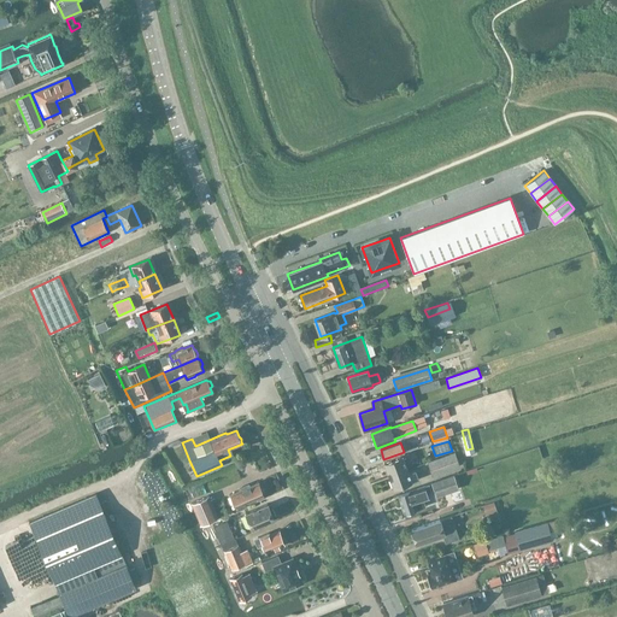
[(433,476),(460,466),(456,453),(428,463),(433,476)]
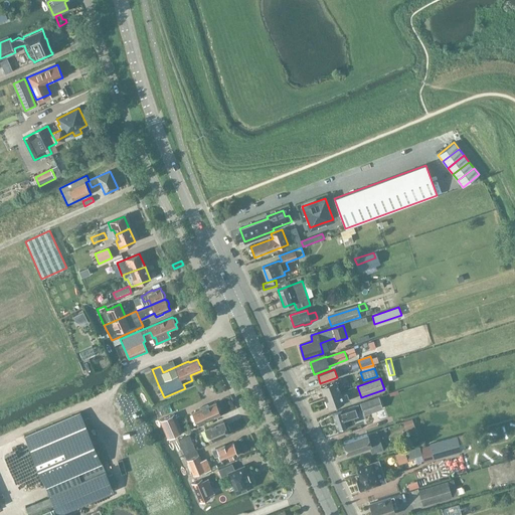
[(321,386),(325,397),(340,391),(339,388),(344,386),(341,379),(336,381),(336,380),(321,386)]
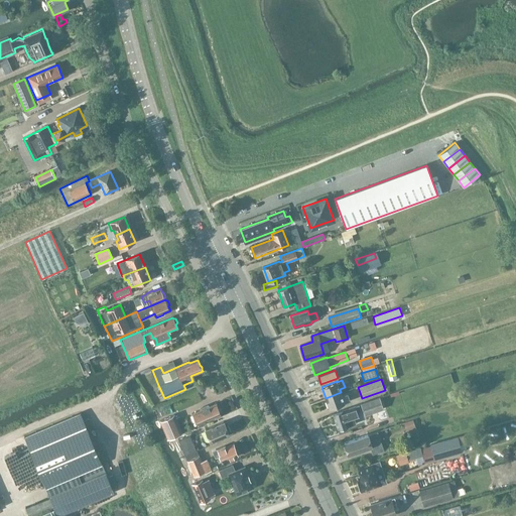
[(341,392),(326,398),(330,409),(345,403),(350,401),(348,393),(342,395),(341,392)]
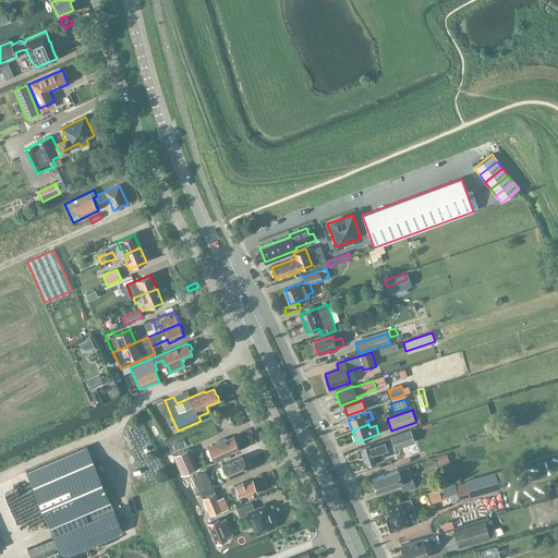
[(390,437),(395,449),(415,443),(411,429),(390,437)]
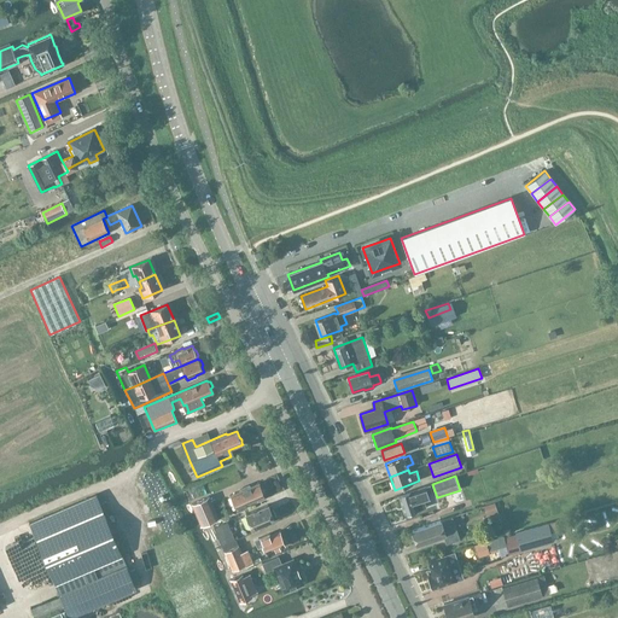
[(237,509),(264,497),(264,495),(264,491),(262,489),(258,483),(250,488),(249,485),(240,490),(240,491),(231,495),(237,509)]
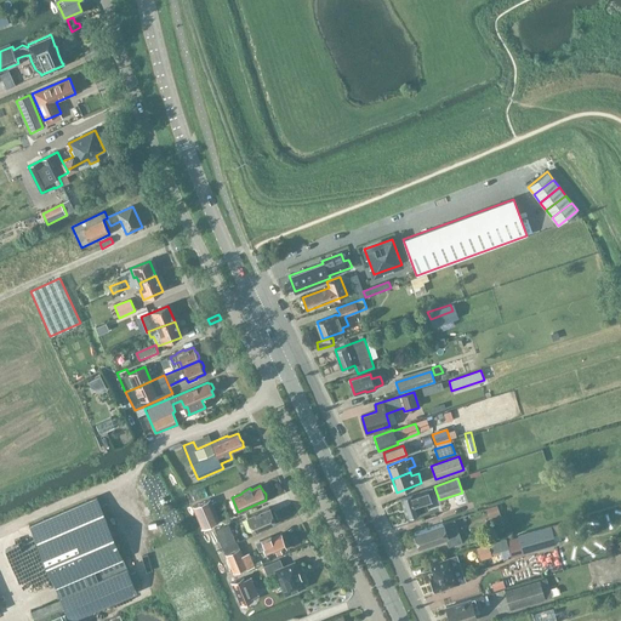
[(408,518),(426,511),(428,510),(426,503),(429,497),(434,495),(432,488),(400,499),(408,518)]
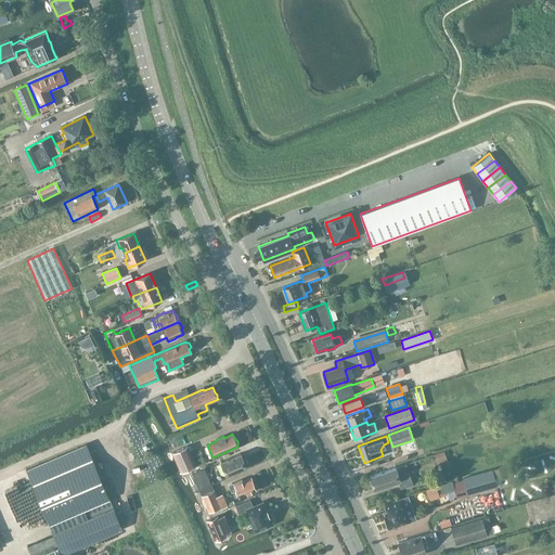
[(59,546),(62,554),(123,529),(87,444),(26,470),(53,534),(23,549),(25,554),(31,554),(57,544),(59,546)]
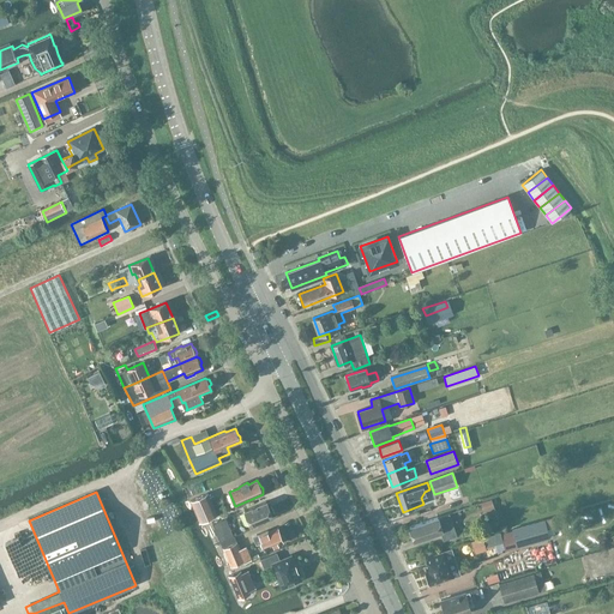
[(200,523),(217,515),(208,493),(191,500),(200,523)]
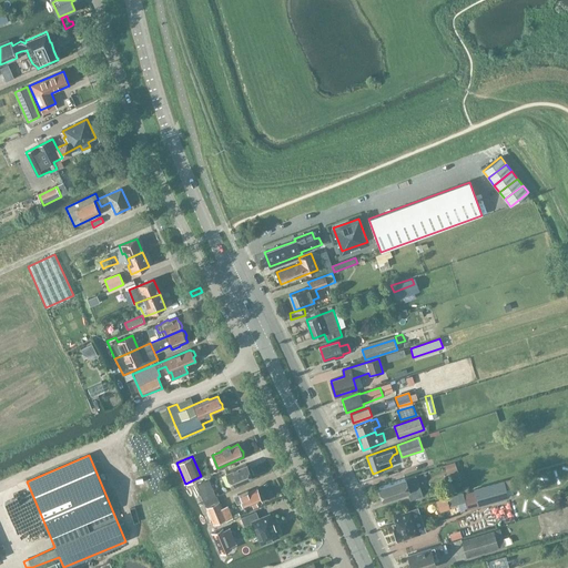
[(249,469),(246,464),(226,473),(232,487),(252,478),(252,476),(254,476),(251,468),(249,469)]
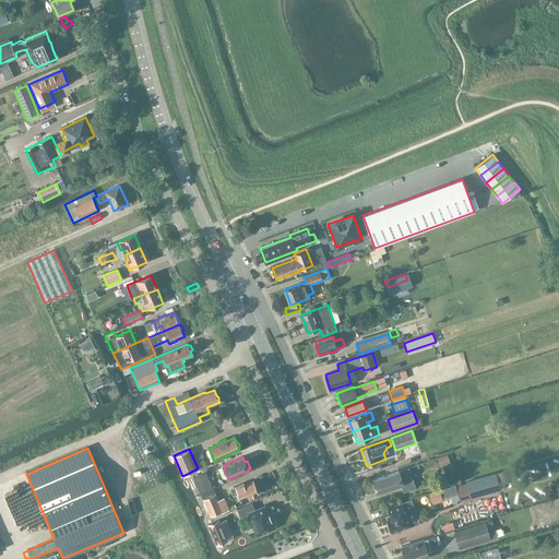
[(372,474),(393,470),(392,461),(370,465),(372,474)]
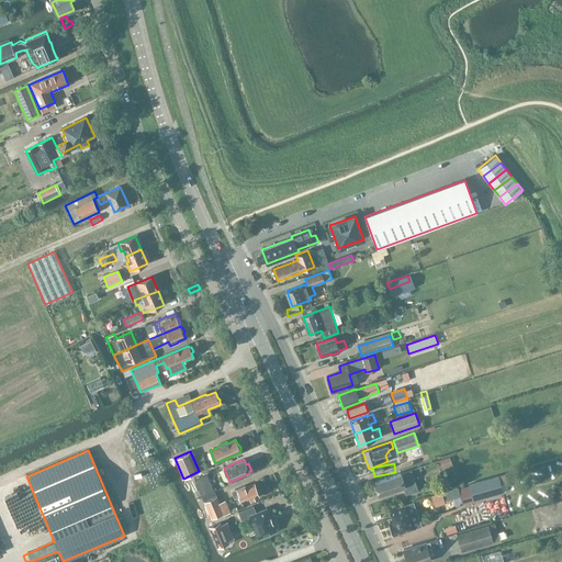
[(418,491),(411,470),(401,474),(374,483),(379,495),(403,486),(405,495),(418,491)]
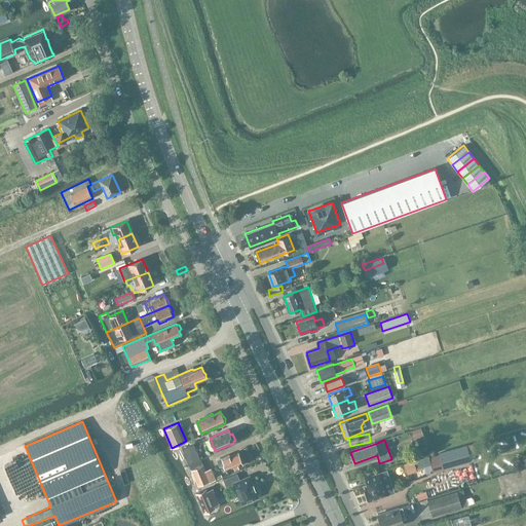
[(439,455),(429,458),(433,471),(471,460),(468,452),(475,450),(473,444),(439,454),(439,455)]
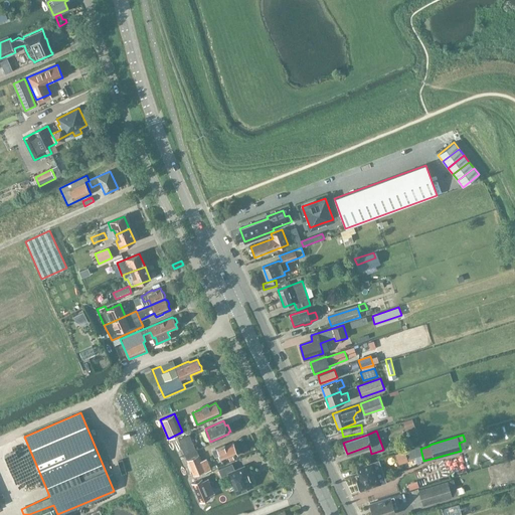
[(195,450),(189,436),(178,440),(184,455),(195,450)]
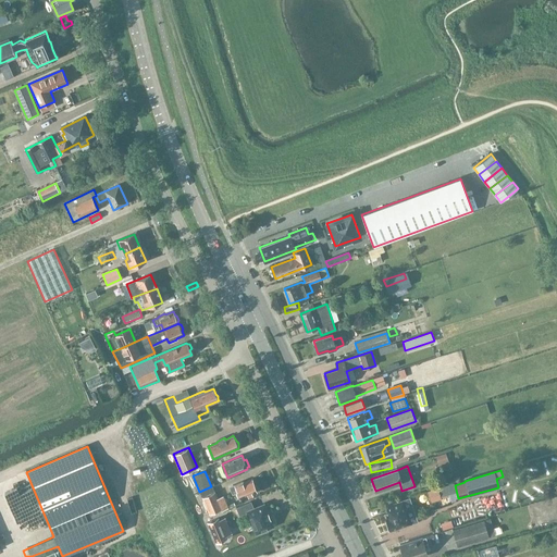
[(255,485),(251,480),(244,483),(243,481),(229,487),(232,494),(237,492),(240,499),(257,492),(256,490),(257,487),(255,485)]
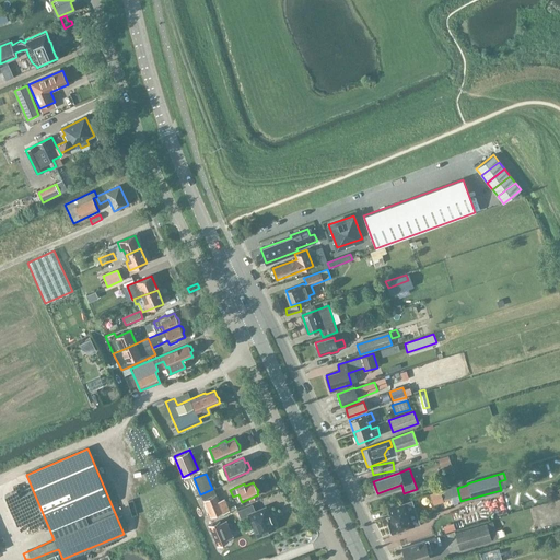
[(456,486),(441,490),(443,499),(458,494),(456,486)]
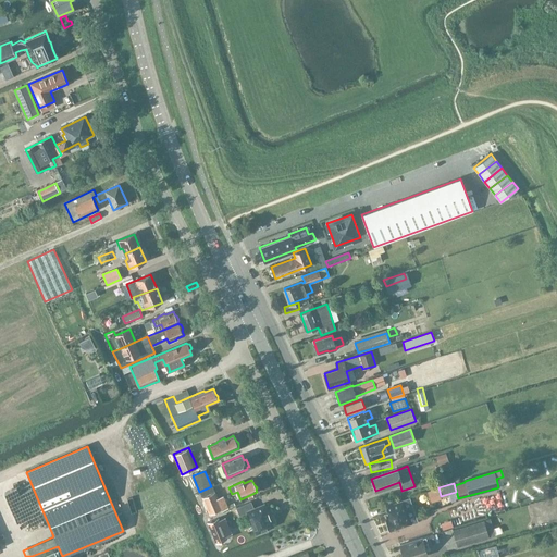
[(200,493),(201,497),(214,492),(212,487),(200,493)]
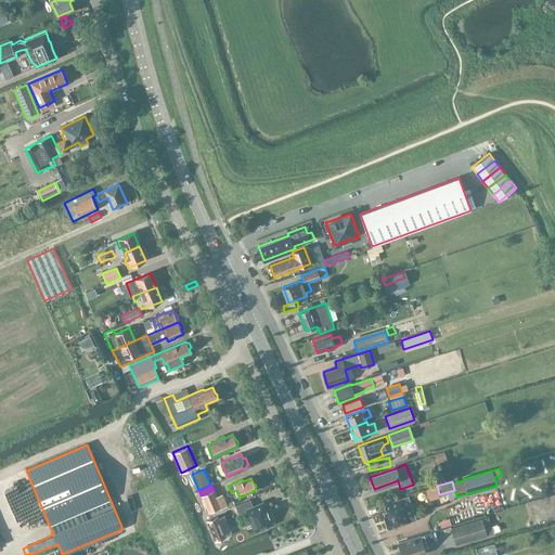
[(431,488),(428,489),(431,500),(440,497),(436,487),(431,488)]
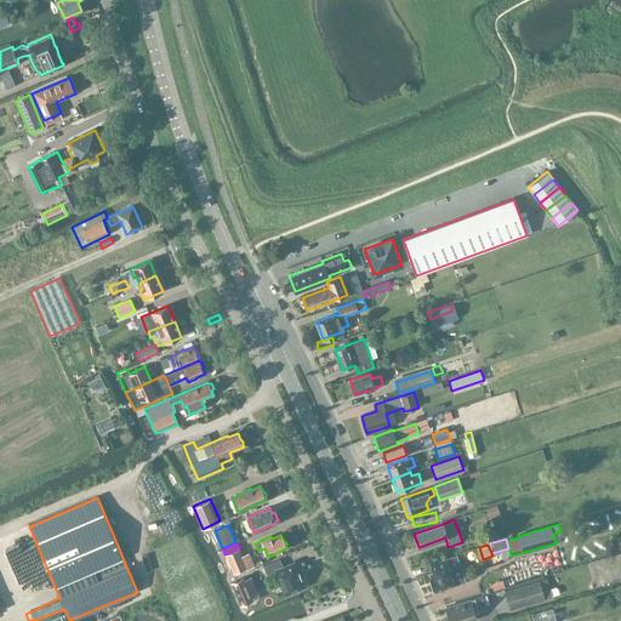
[(239,548),(224,554),(233,574),(248,568),(239,548)]
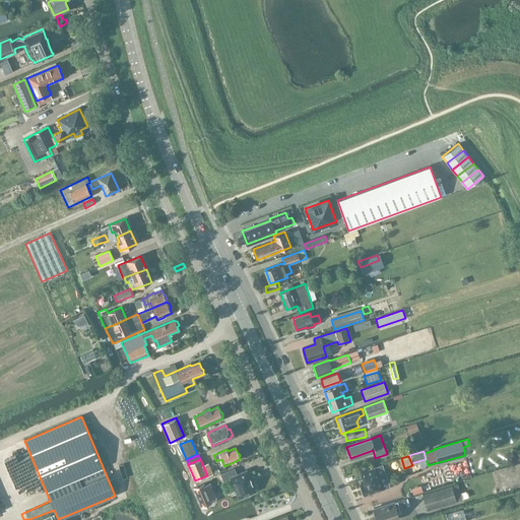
[(364,496),(383,489),(376,467),(361,472),(363,478),(361,479),(362,483),(360,484),(364,496)]
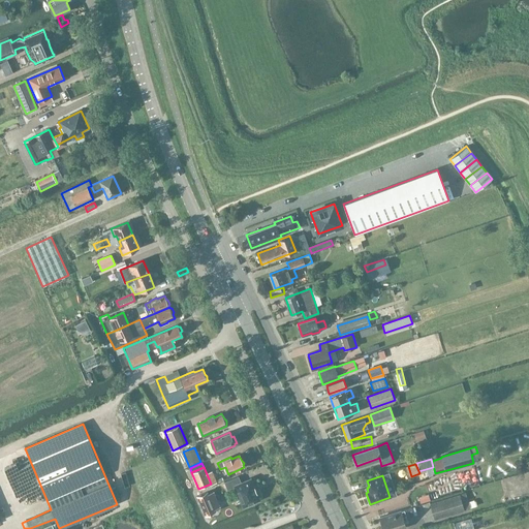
[(238,476),(224,483),(227,490),(235,487),(244,506),(259,500),(259,499),(256,492),(254,487),(251,479),(250,478),(250,479),(241,483),(238,476)]
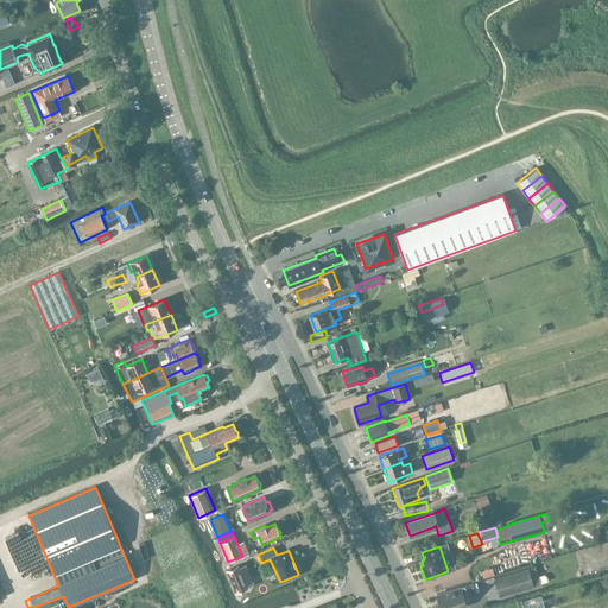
[(239,565),(227,570),(232,583),(235,593),(238,591),(248,588),(245,578),(249,576),(246,565),(240,568),(239,565)]
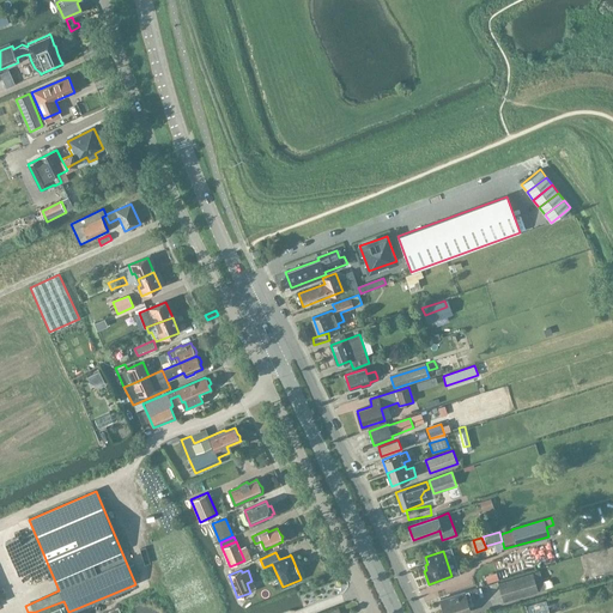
[(539,571),(533,574),(498,583),(504,602),(538,592),(538,590),(545,589),(539,571)]
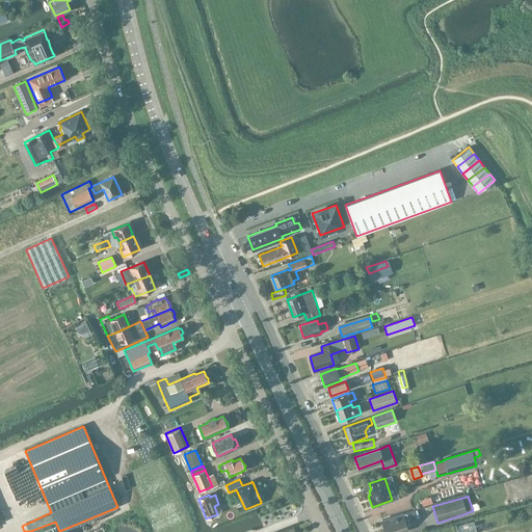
[(420,511),(431,508),(429,501),(418,504),(420,511)]
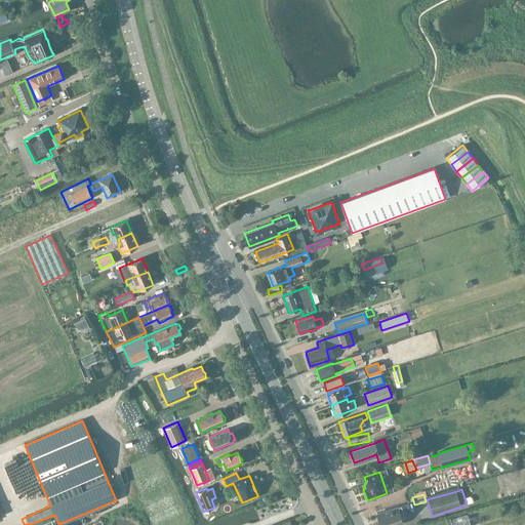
[(377,514),(380,523),(378,524),(398,524),(403,523),(399,512),(403,511),(404,515),(411,513),(408,503),(398,507),(377,514)]
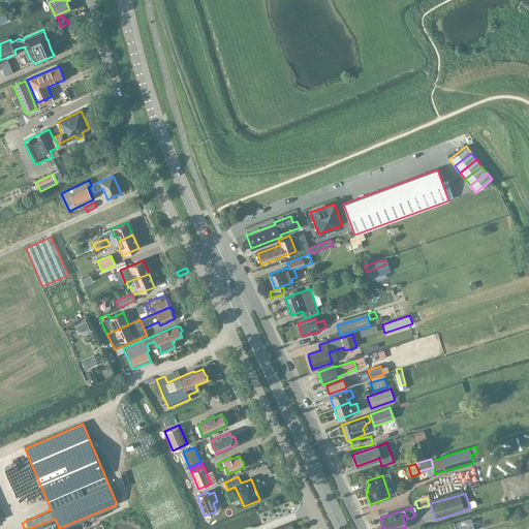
[(473,528),(470,516),(454,521),(456,528),(473,528)]
